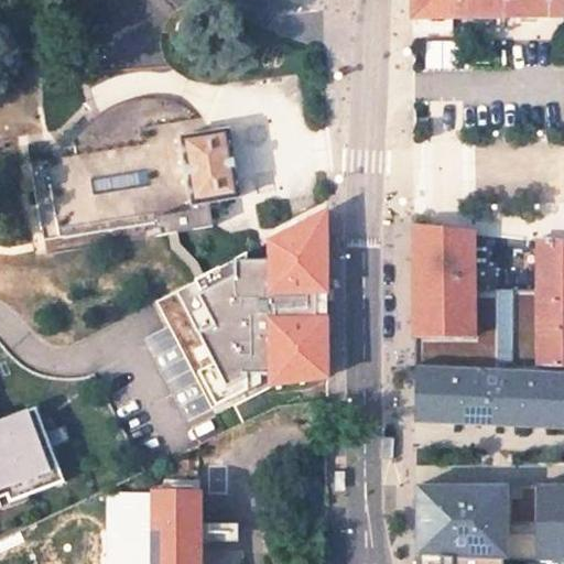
[(411,0),(412,17),(458,17),(506,15),(506,0),(411,0)]
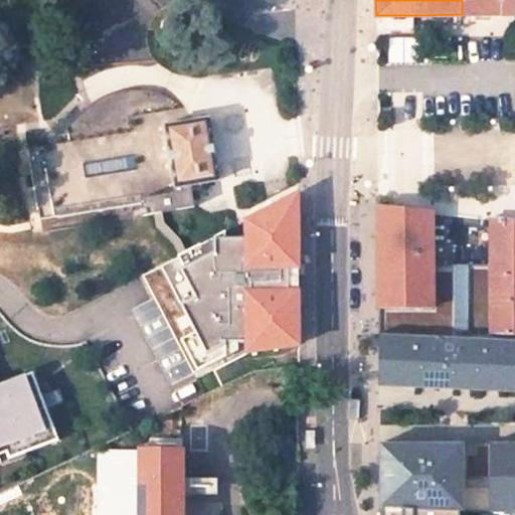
[(462,0),(462,14),(502,14),(501,0),(462,0)]
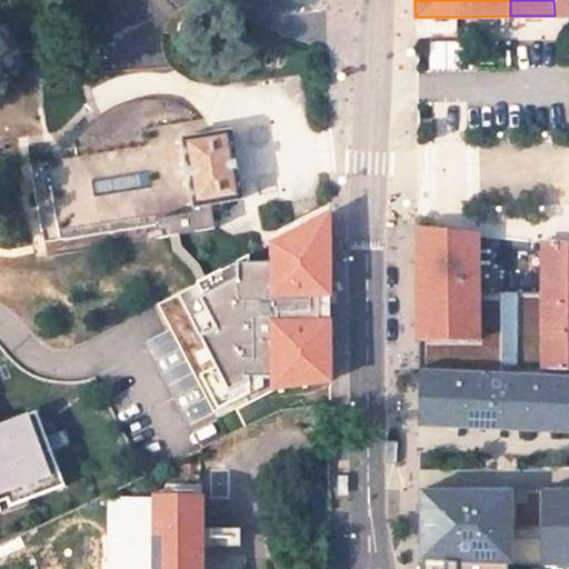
[(568,0),(553,0),(555,16),(568,15),(568,0)]
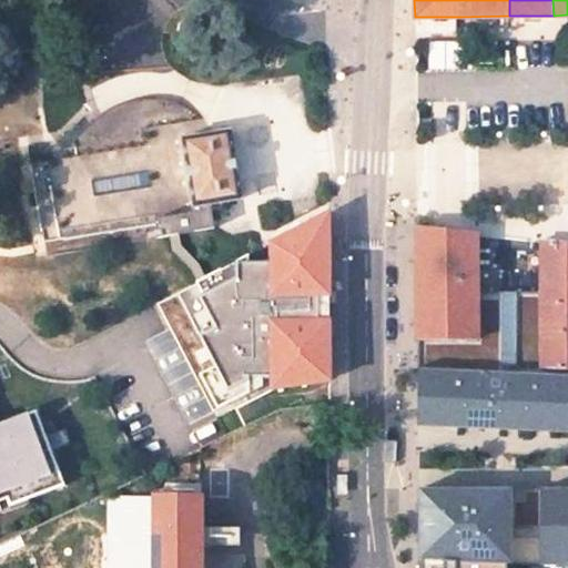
[(173,103),(156,100),(160,125),(140,129),(130,115),(92,122),(67,150),(78,148),(79,156),(32,163),(44,241),(118,227),(121,243),(169,235),(172,249),(191,269),(198,282),(205,277),(198,263),(181,245),(179,233),(212,227),(209,205),(241,201),(230,132),(215,134),(203,121),(188,110),(173,103)]
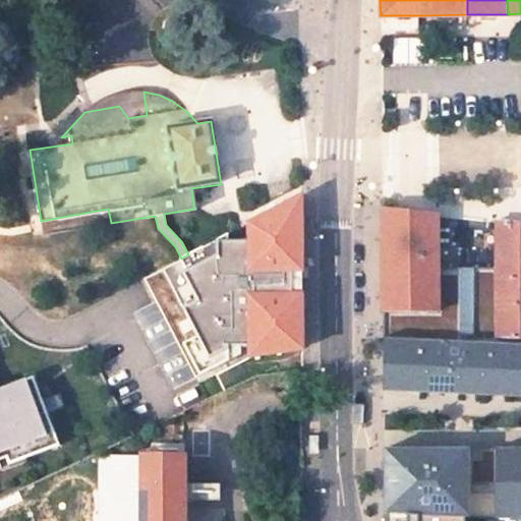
[(300,348),(300,197),(248,224),(248,239),(228,239),(228,234),(188,254),(199,277),(155,300),(195,377),(228,359),(228,346),(240,346),(249,346),(249,355),(300,348)]
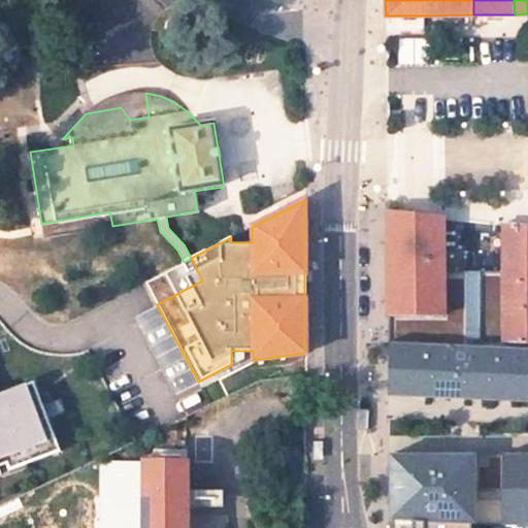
[(389,319),(442,317),(442,213),(389,207),(389,319)]
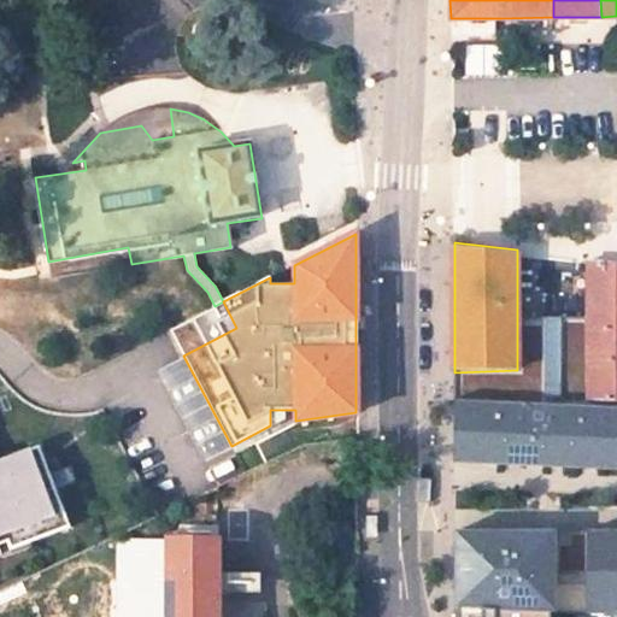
[(616,263),(583,260),(587,397),(616,398),(616,263)]
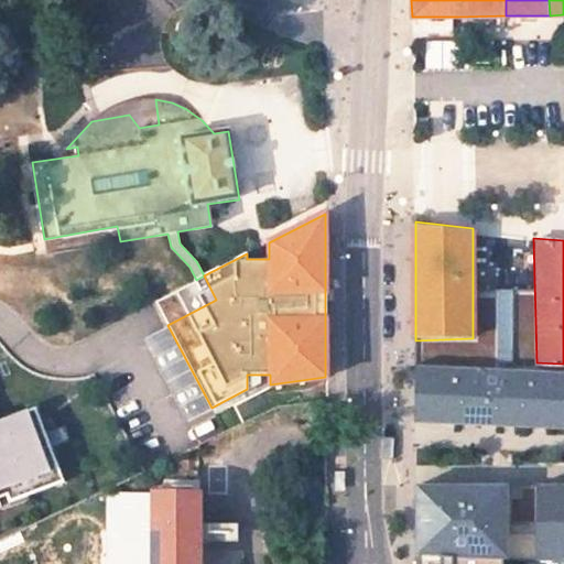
[(167,325),(216,300),(204,275),(196,280),(155,301),(167,325)]
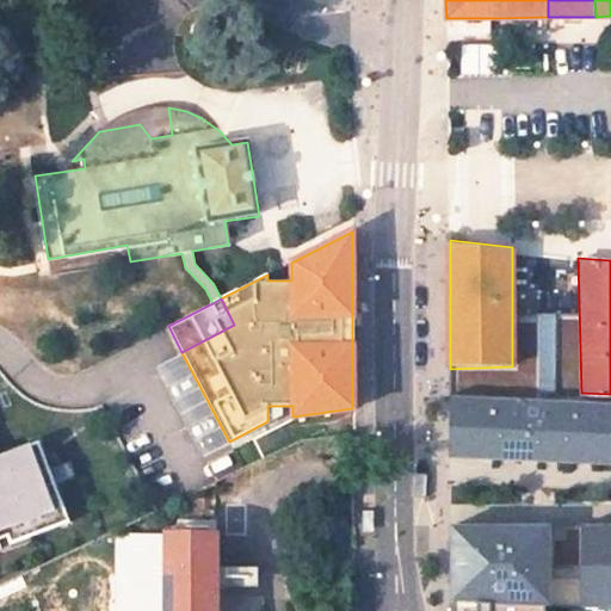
[(610,403),(456,397),(454,458),(610,464),(610,403)]
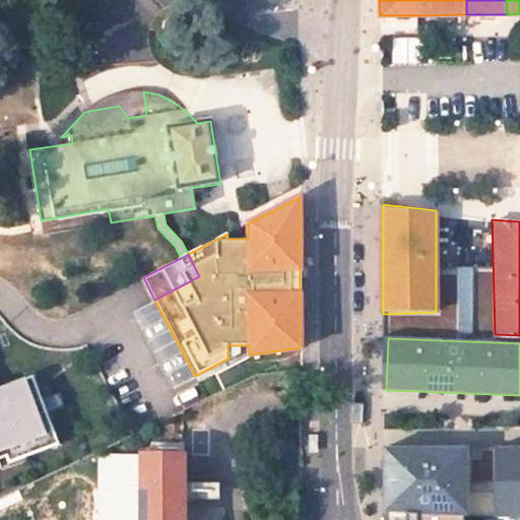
[(240,352),(240,345),(228,345),(228,359),(240,352)]
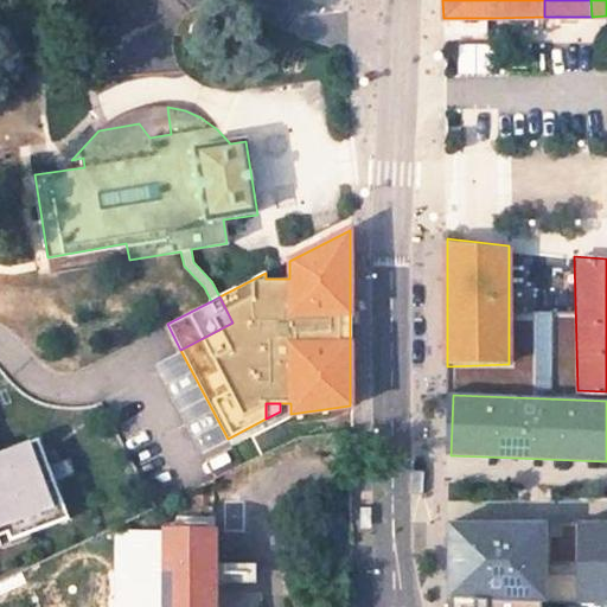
[(336,433),(336,447),(351,445),(350,430),(336,433)]
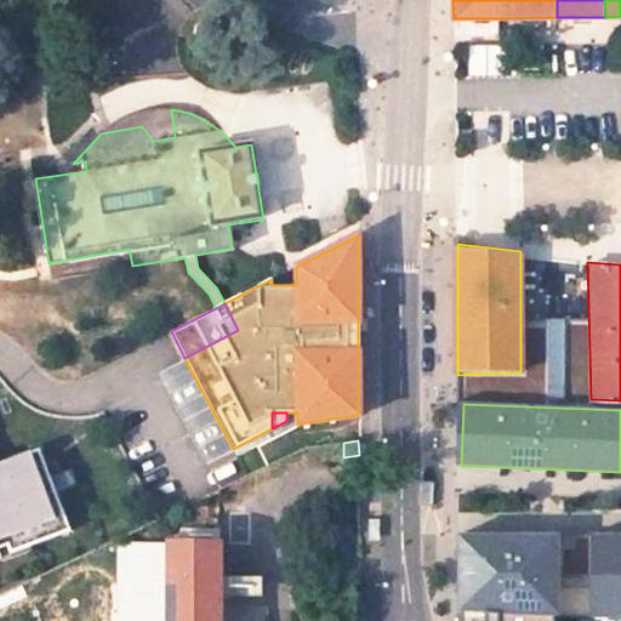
[(51,478),(40,449),(0,463),(1,468),(0,468),(0,554),(0,553),(0,546),(28,535),(30,543),(70,528),(56,489),(51,478)]
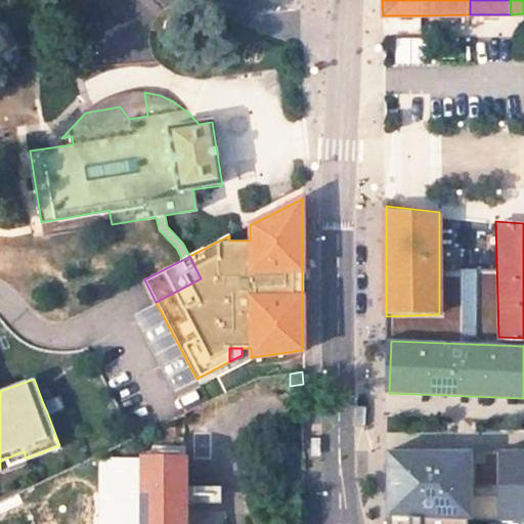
[(62,406),(59,397),(43,403),(47,412),(62,406)]
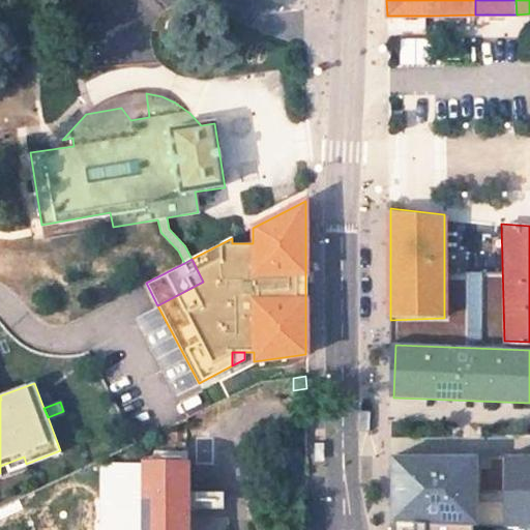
[(26,464),(24,457),(0,466),(0,472),(0,473),(2,478),(28,468),(26,464)]
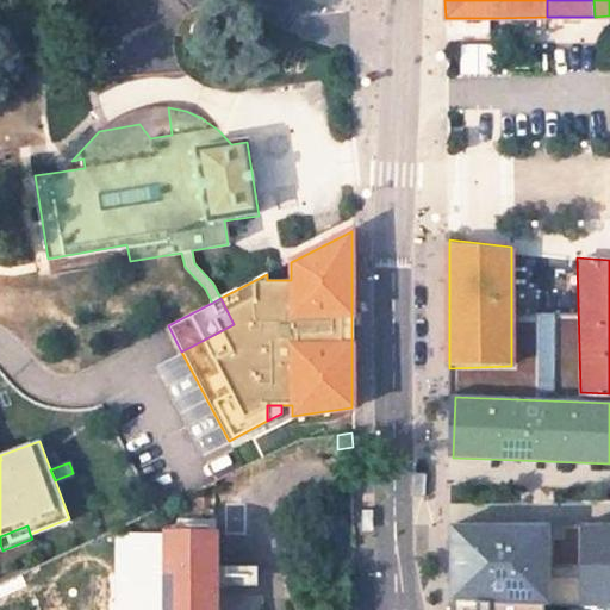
[(609,609),(609,526),(580,526),(580,607),(609,607),(609,609)]
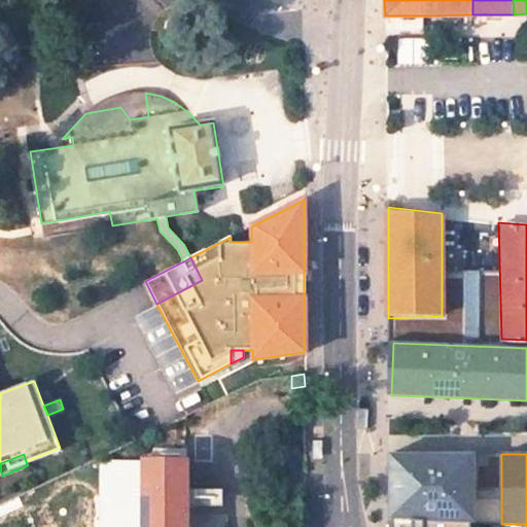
[(477,455),(389,455),(389,520),(434,520),(477,520),(477,455)]
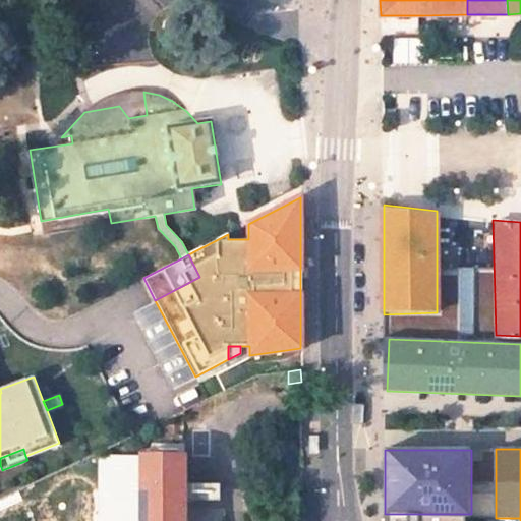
[(143,456),(142,520),(225,520),(225,507),(183,506),(185,454),(143,454),(143,456)]
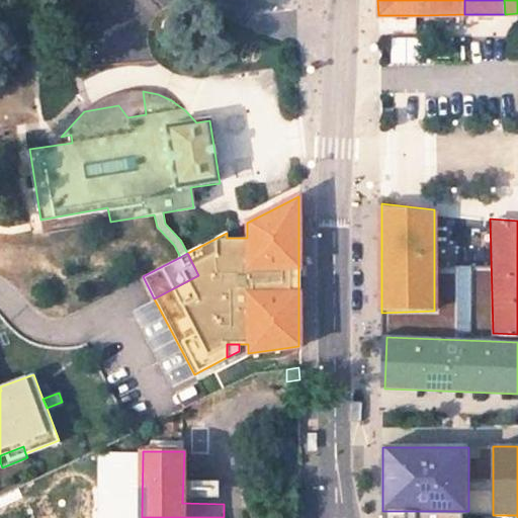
[(142,517),(143,453),(101,453),(101,517),(142,517)]
